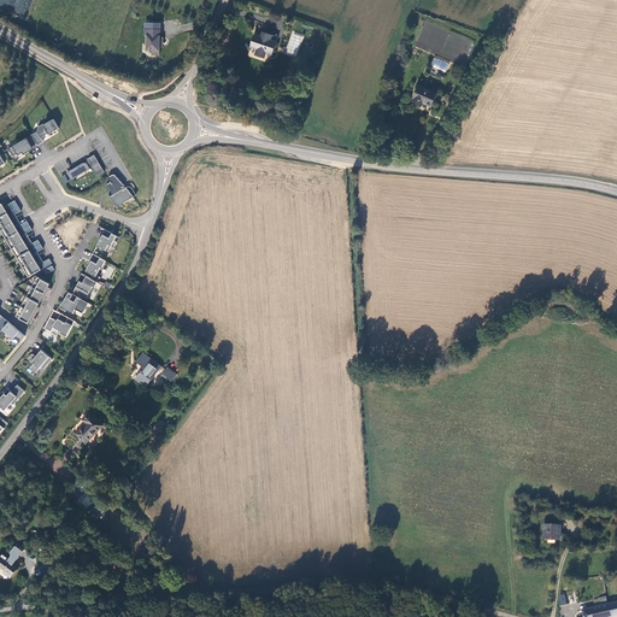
[(424,22),(415,47),(465,65),(474,40),(424,22)]
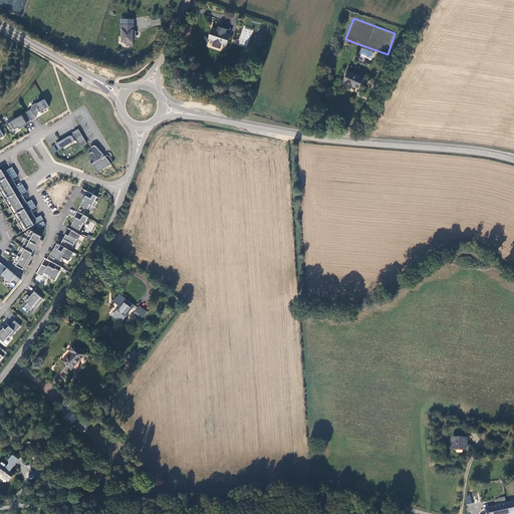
[(134,31),(134,24),(134,19),(121,19),(120,24),(120,29),(122,29),(122,38),(123,38),(123,42),(126,42),(126,46),(134,46),(134,39),(133,38),(136,35),(136,31),(134,31)]
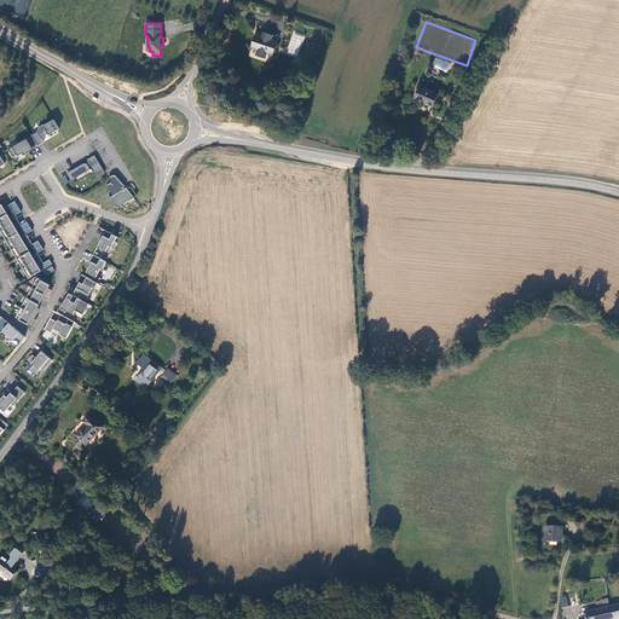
[(293,30),(285,53),(298,57),(305,34),(293,30)]
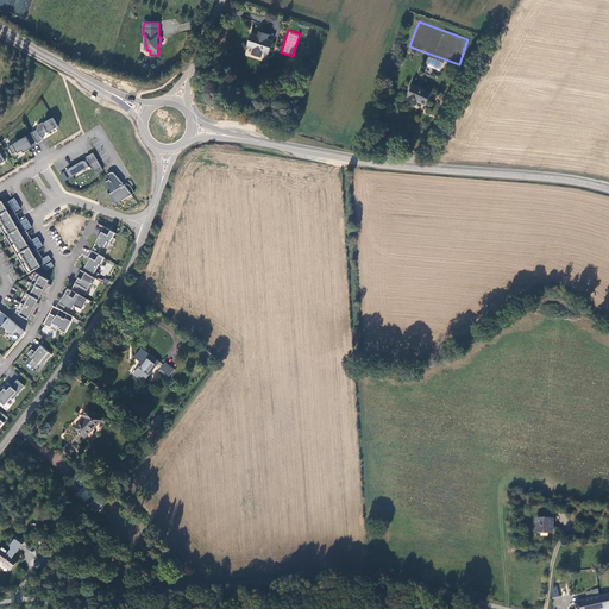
[(259,37),(252,35),(249,45),(256,48),(263,50),(269,52),(272,41),(267,39),(268,35),(261,32),(259,37)]
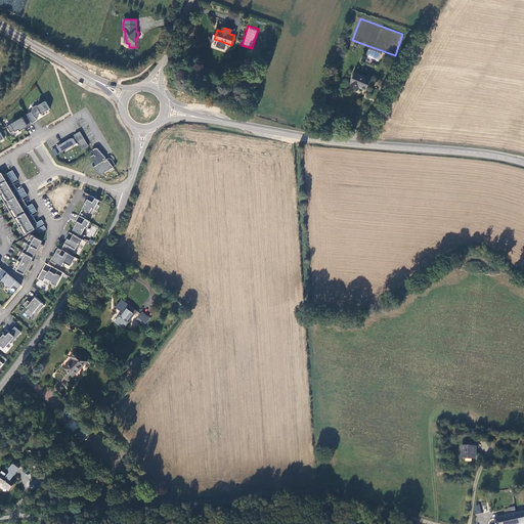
[(358,83),(358,81),(368,82),(370,70),(355,67),(352,82),(358,83)]
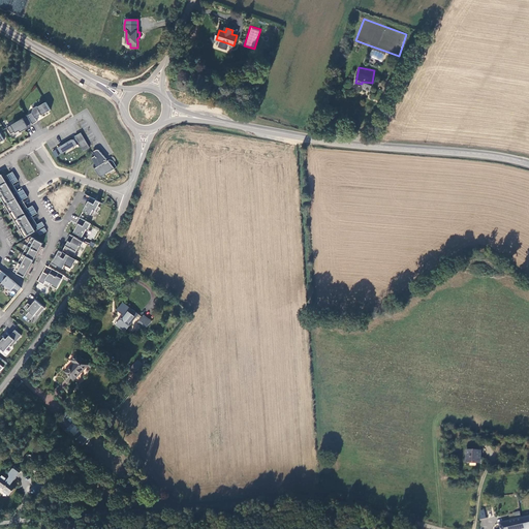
[(32,113),(28,116),(32,124),(33,124),(37,122),(35,118),(41,115),(44,113),(45,114),(51,111),(47,102),(38,107),(37,106),(33,109),(32,113)]
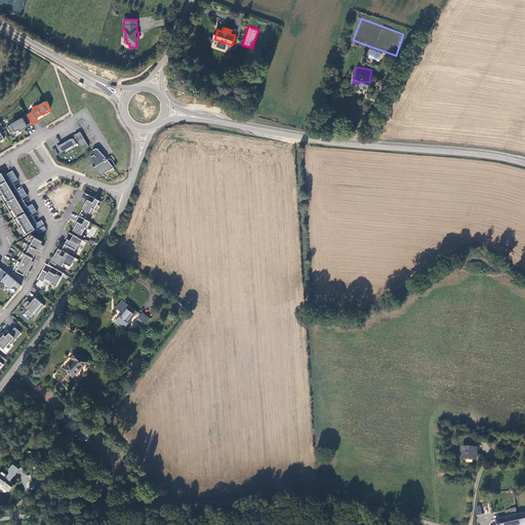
[(19,130),(21,131),(29,127),(28,125),(32,123),(28,115),(7,127),(11,133),(15,131),(16,132),(19,130)]
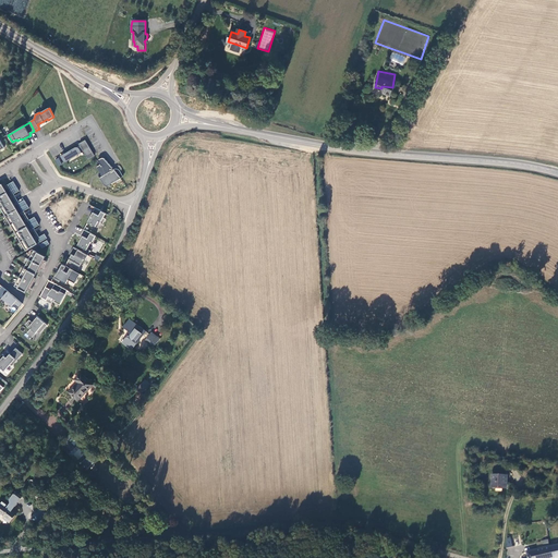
[(95,155),(85,140),(80,144),(81,147),(80,148),(79,147),(77,147),(76,147),(75,147),(64,154),(65,156),(62,158),(64,161),(82,152),(83,150),(88,159),(95,155)]
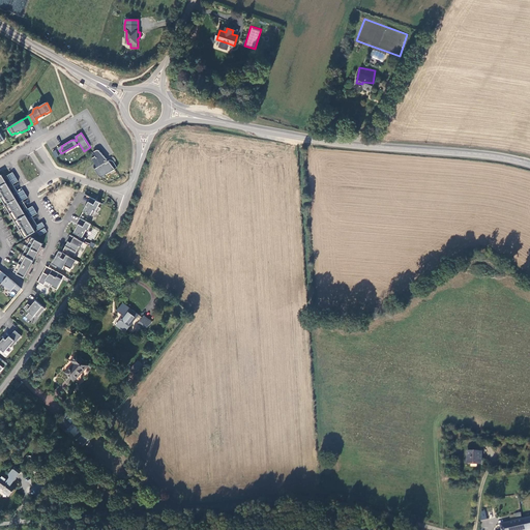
[(78,144),(61,153),(62,154),(78,145),(78,144)]
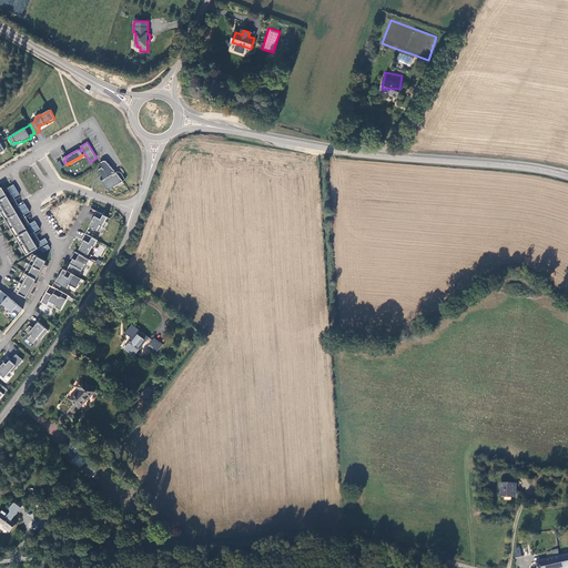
[(111,176),(115,174),(114,171),(115,171),(108,162),(107,161),(105,161),(104,161),(103,161),(100,163),(102,168),(99,170),(103,178),(104,180),(110,175),(111,176)]
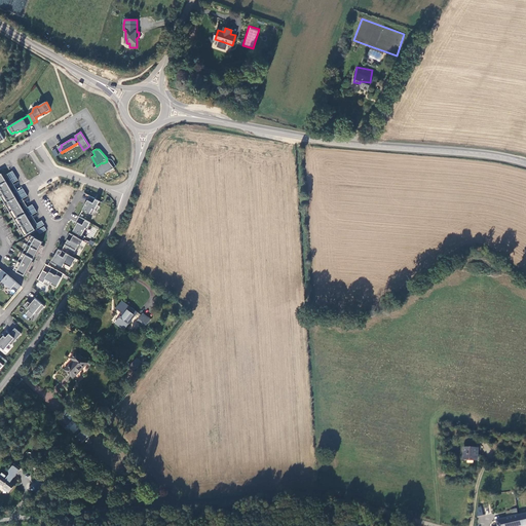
[(95,167),(98,174),(100,175),(102,175),(114,167),(111,163),(109,164),(107,161),(103,163),(102,162),(97,166),(95,167)]
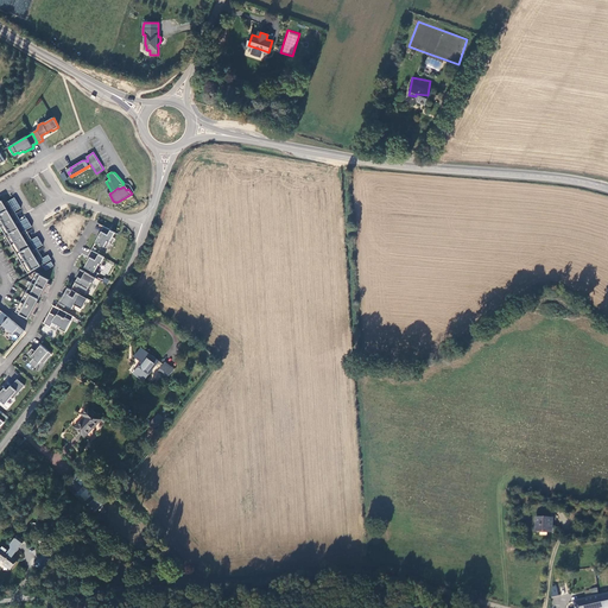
[(7,202),(14,213),(21,208),(16,197),(7,202)]
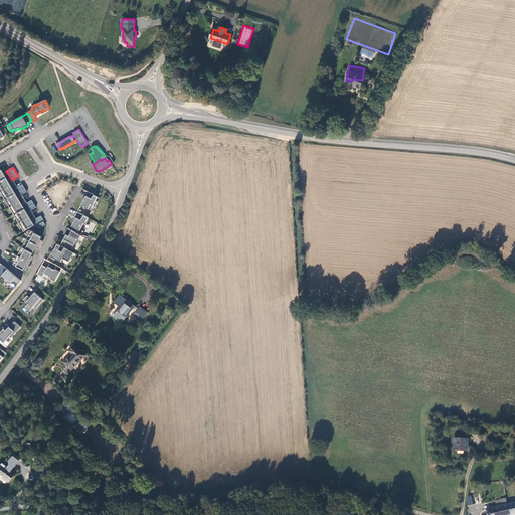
[(2,169),(0,170),(0,191),(24,231),(35,225),(2,169)]
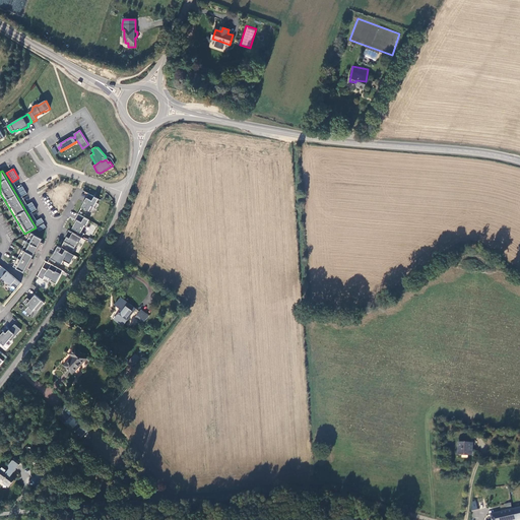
[(23,186),(16,190),(21,197),(27,194),(23,186)]
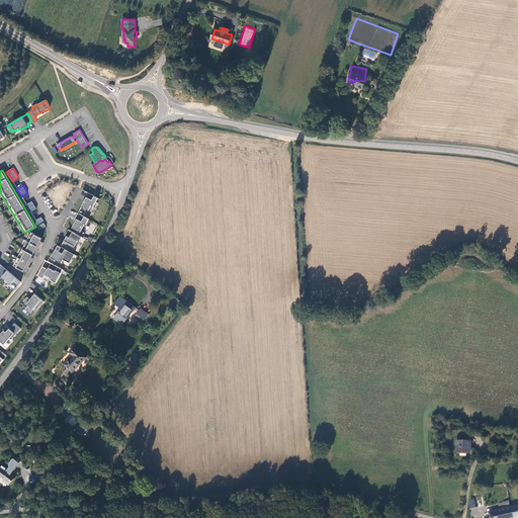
[(98,198),(88,192),(84,200),(85,201),(82,206),(91,211),(94,206),(96,207),(98,203),(96,202),(98,198)]
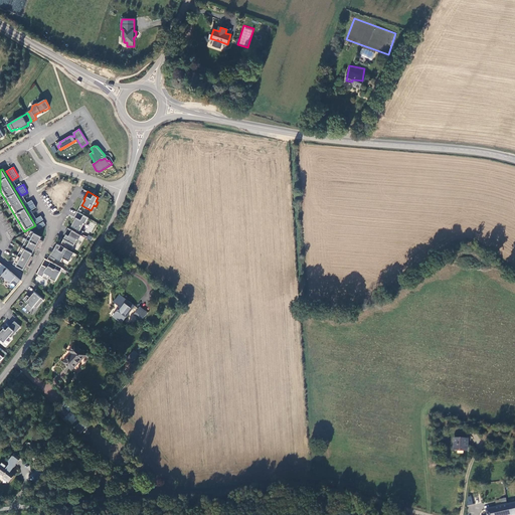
[(32,200),(26,204),(30,211),(36,207),(32,200)]
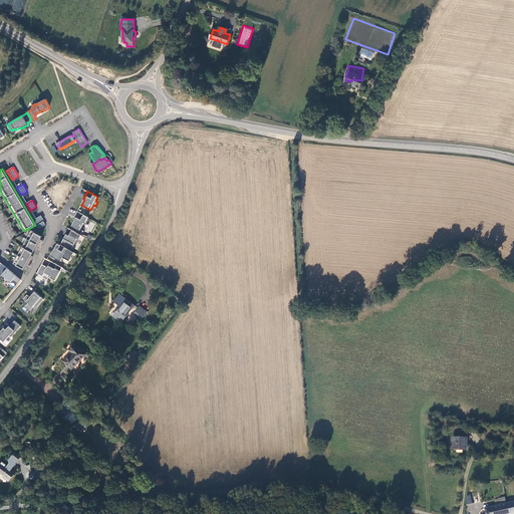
[(77,211),(74,217),(77,218),(73,226),(77,229),(75,232),(81,235),(83,231),(80,229),(84,222),(85,223),(88,217),(77,211)]
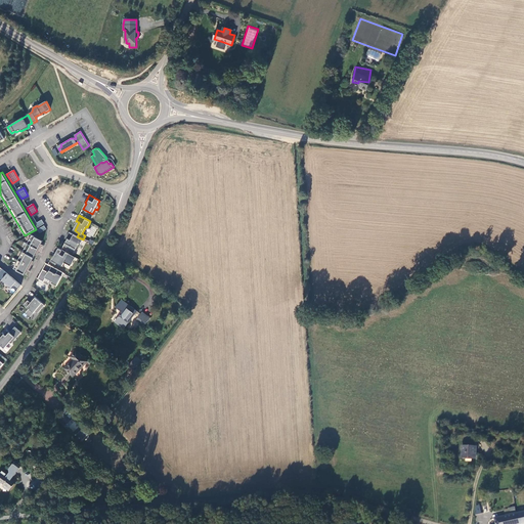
[(78,250),(83,239),(77,236),(70,232),(66,237),(68,238),(63,247),(74,252),(76,249),(78,250)]
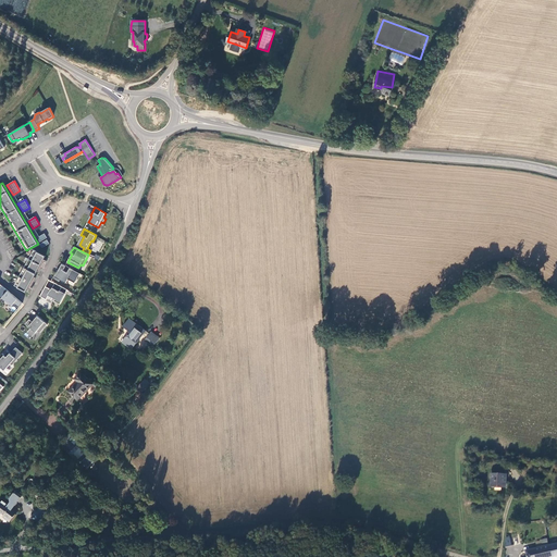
[(46,256),(34,249),(14,285),(26,292),(46,256)]
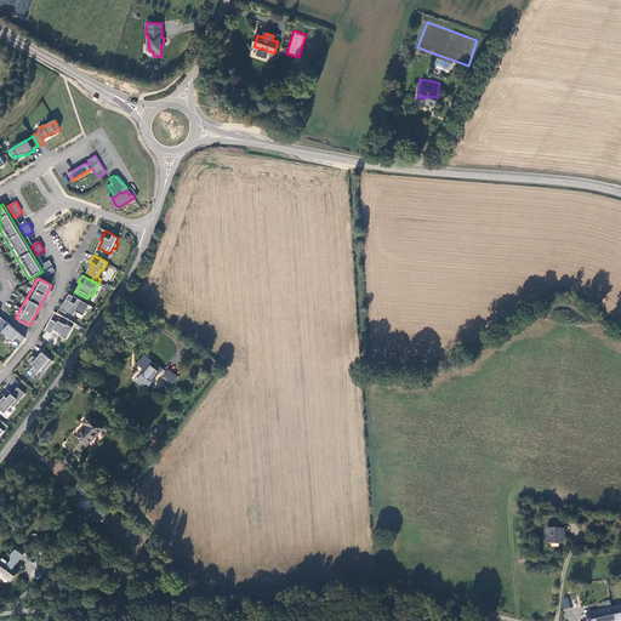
[(63,301),(58,309),(66,314),(67,312),(70,313),(72,309),(77,312),(77,311),(84,314),(89,307),(81,303),(81,301),(72,295),(68,300),(66,302),(63,301)]
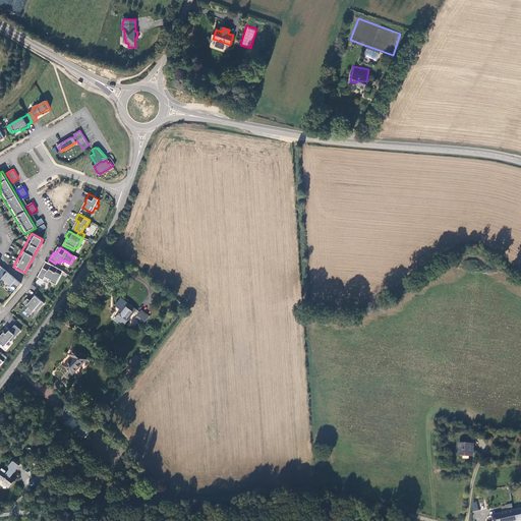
[(59,275),(61,271),(52,265),(48,271),(46,270),(43,274),(41,272),(38,277),(44,280),(46,276),(52,279),(50,282),(56,285),(61,275),(59,275)]
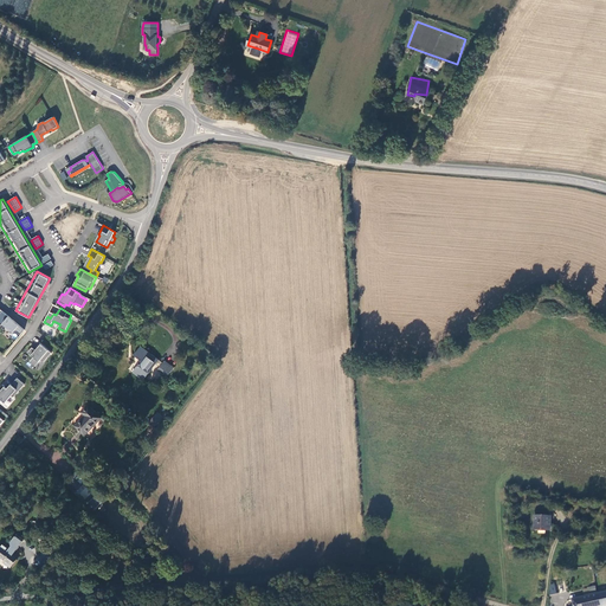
[(10,333),(17,331),(20,335),(25,330),(2,311),(0,314),(0,323),(1,326),(4,323),(10,329),(10,333)]
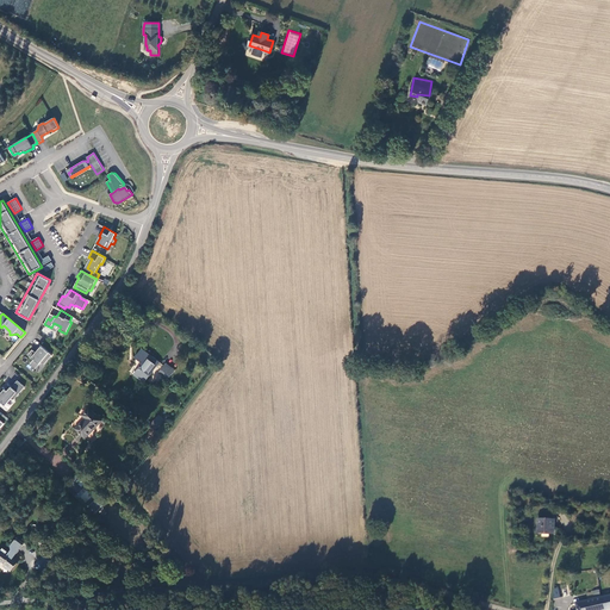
[(53,355),(41,346),(37,349),(38,352),(37,354),(32,349),(27,355),(33,360),(30,365),(36,369),(41,362),(44,365),(53,355)]
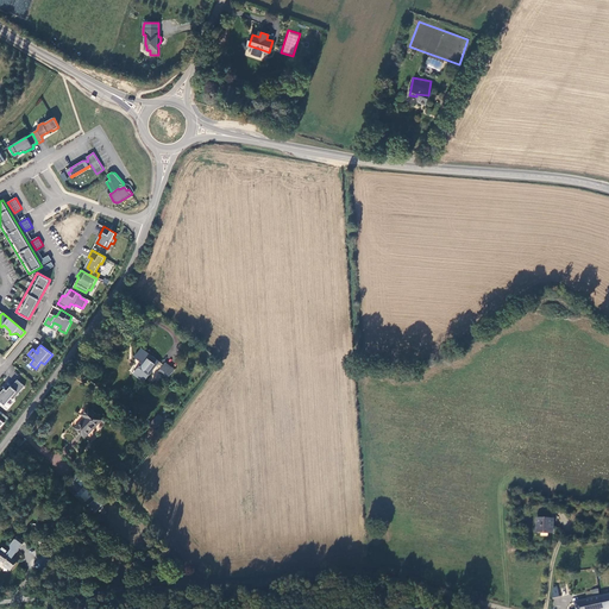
[(156,366),(159,362),(140,347),(135,356),(143,363),(133,374),(144,382),(156,366)]
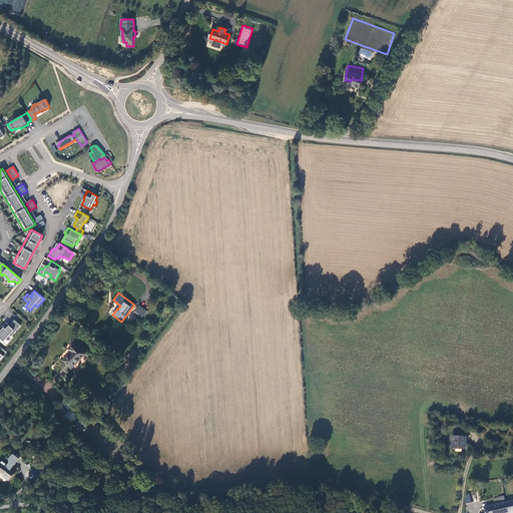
[(147,312),(139,305),(137,307),(134,311),(133,314),(141,320),(147,312)]
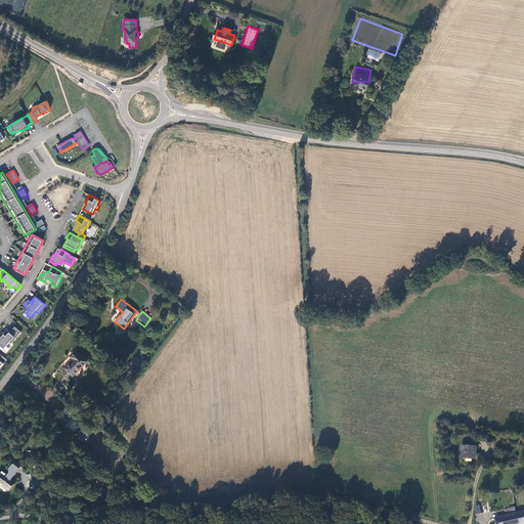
[(9,333),(6,336),(3,333),(0,336),(0,338),(0,339),(0,347),(0,348),(2,346),(4,348),(10,342),(11,344),(22,333),(15,326),(10,333),(9,333)]
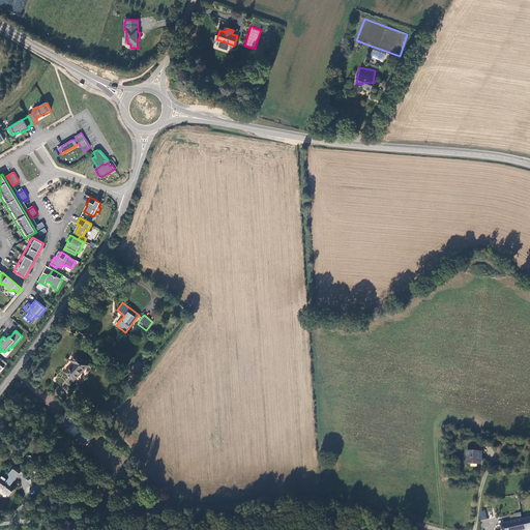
[(64,373),(67,376),(74,381),(88,365),(77,354),(70,360),(74,363),(64,373)]
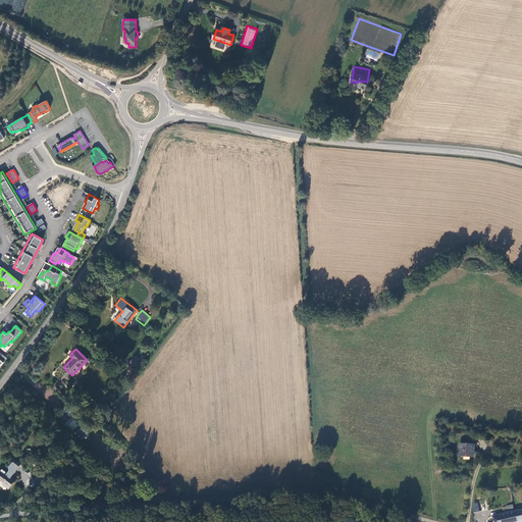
[(61,414),(55,420),(63,427),(68,421),(61,414)]
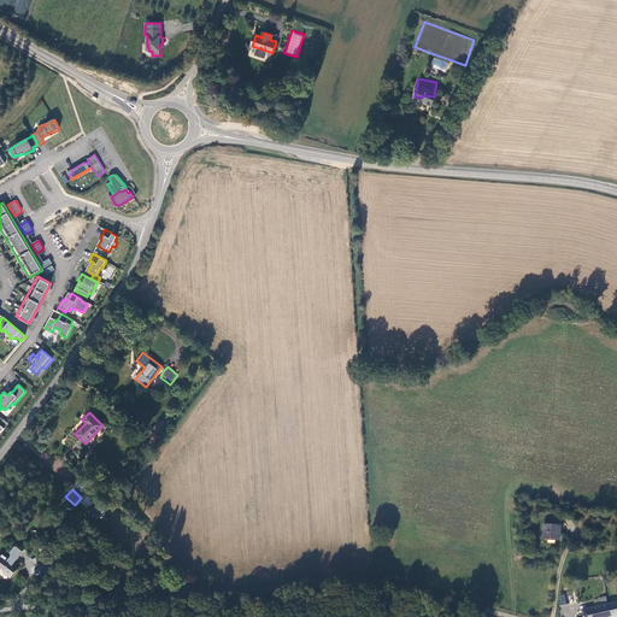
[(560,527),(545,526),(544,539),(560,540),(560,527)]
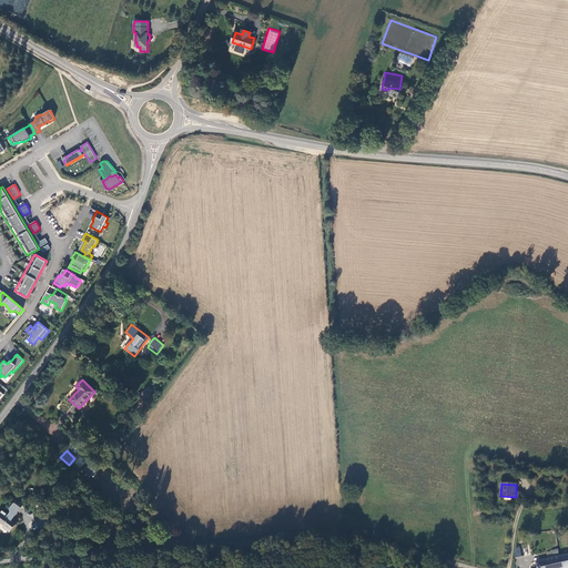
[(21,507),(14,503),(10,507),(10,511),(7,516),(1,511),(0,513),(0,523),(3,526),(2,528),(9,533),(17,523),(12,520),(21,507)]
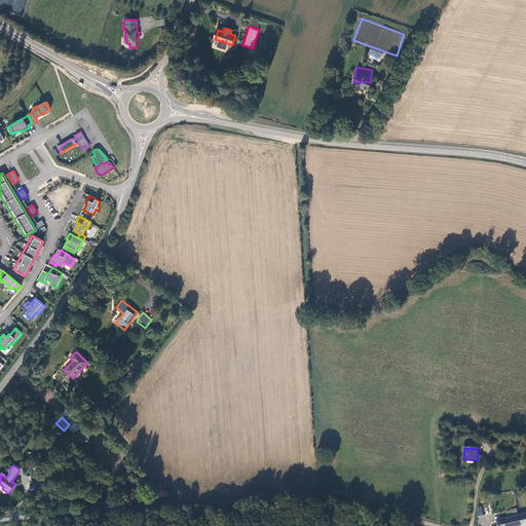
[(525,525),(525,514),(495,520),(496,525),(525,525)]
